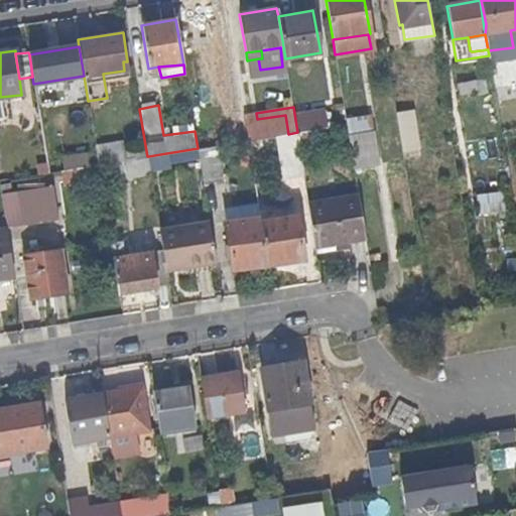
[(325,109),(297,113),(299,129),(327,125),(325,109)]
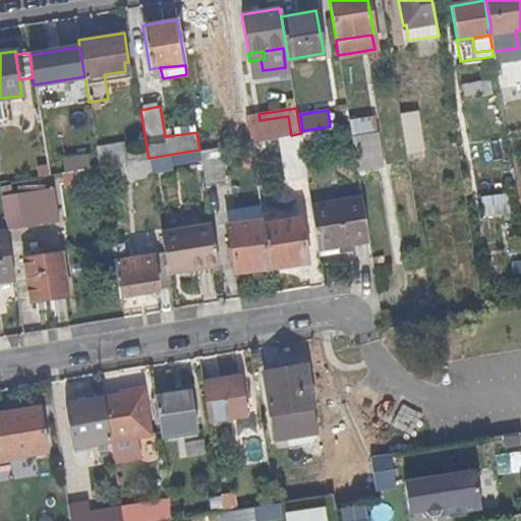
[(422,148),(416,110),(399,112),(405,151),(422,148)]
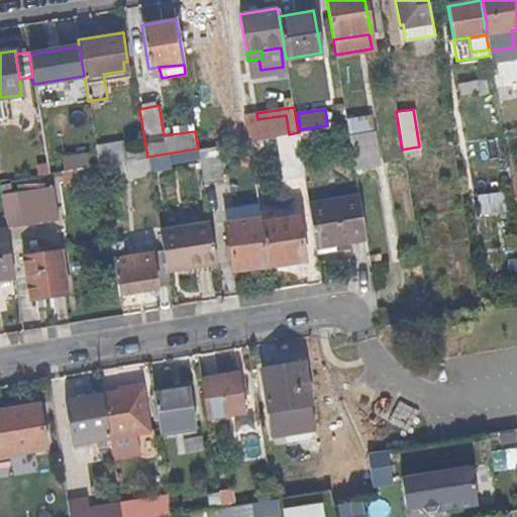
[(260,138),(257,119),(256,113),(244,115),(248,140),(260,138)]
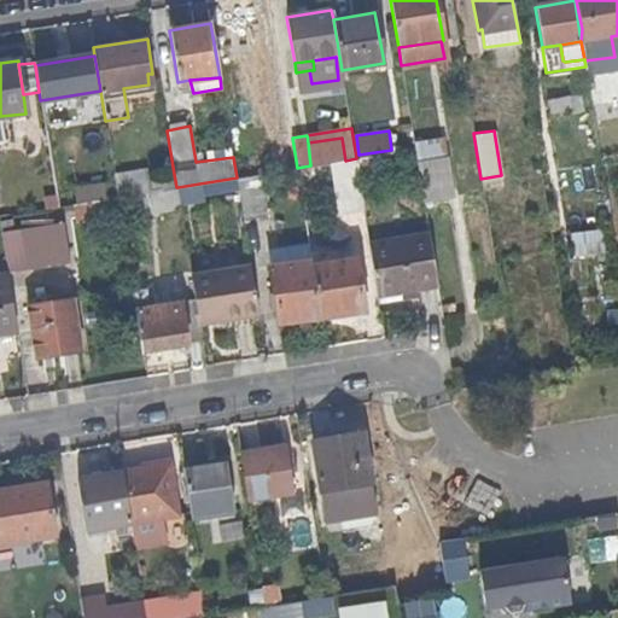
[(345,161),(342,138),(308,143),(310,165),(345,161)]
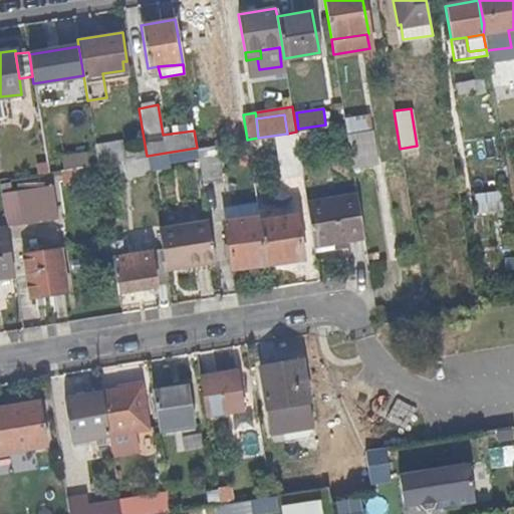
[(387,164),(381,126),(346,133),(352,169),(387,164)]
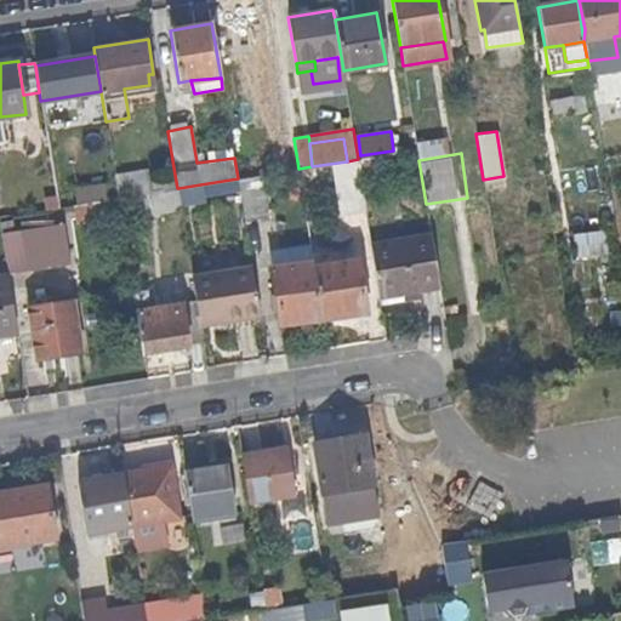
[(369,224),(358,159),(347,161),(312,166),(298,169),(302,191),(334,186),(341,228),(369,224)]
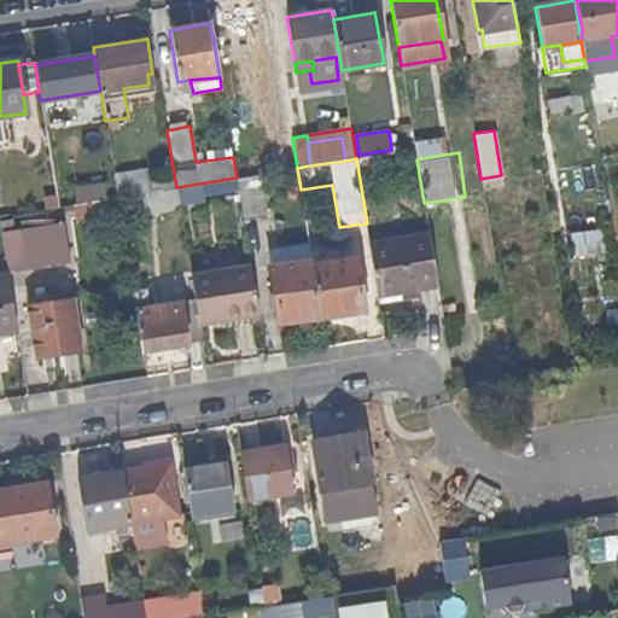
[(176,187),(174,174),(147,178),(146,169),(114,174),(117,197),(149,192),(176,187)]
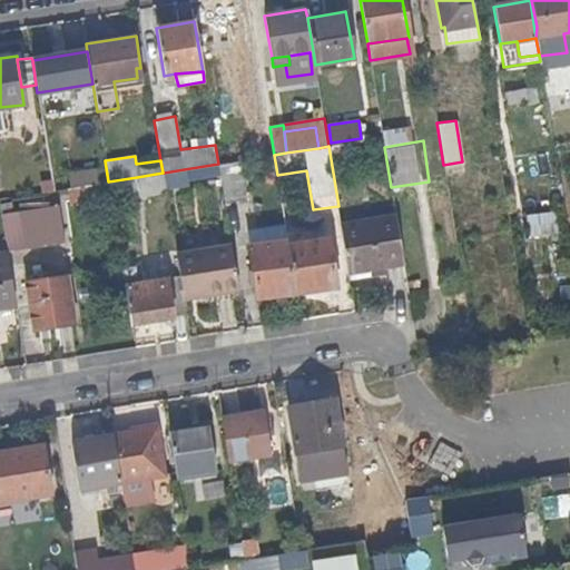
[(246,198),(238,160),(218,164),(219,175),(224,202),(246,198)]
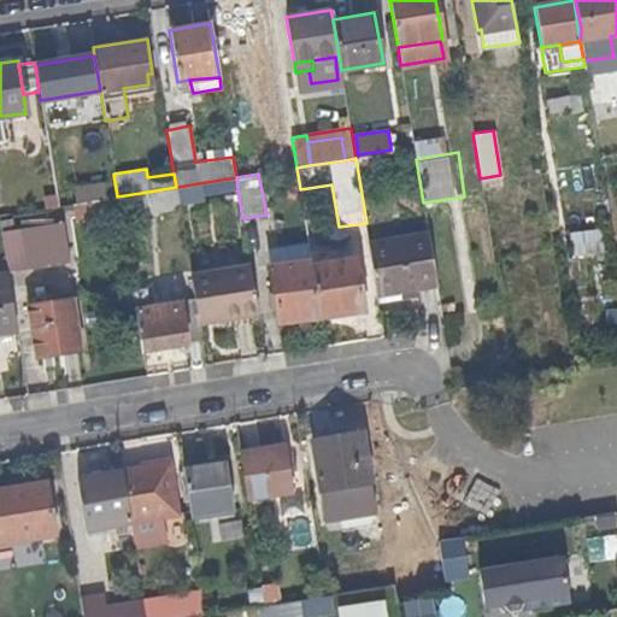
[(238,189),(236,177),(199,183),(200,195),(238,189)]
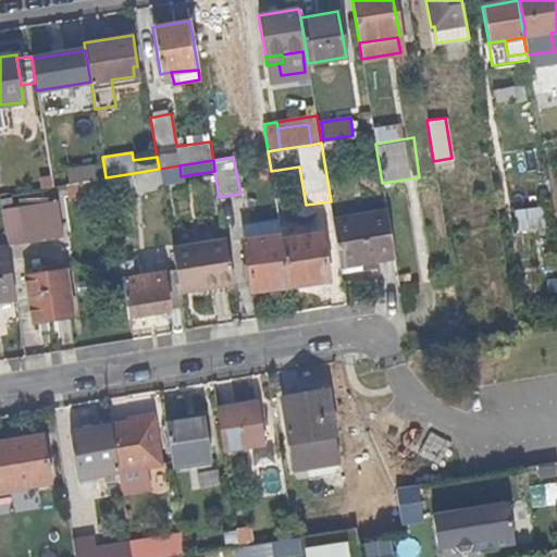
[(93,180),(89,164),(71,168),(73,177),(66,178),(67,183),(93,180)]
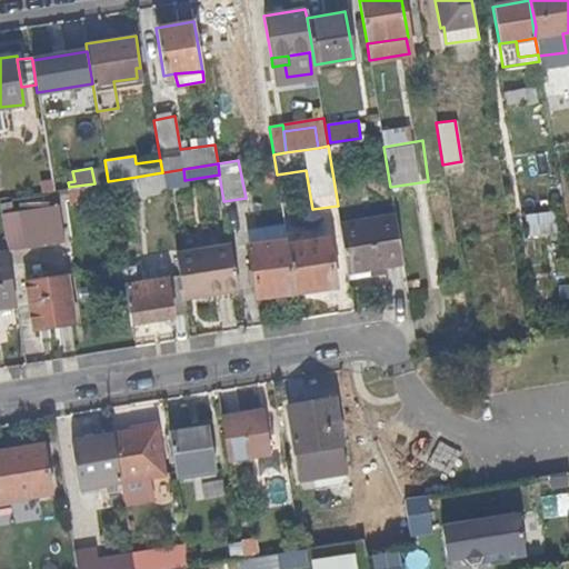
[(185,180),(183,169),(163,172),(165,187),(186,185),(185,180)]
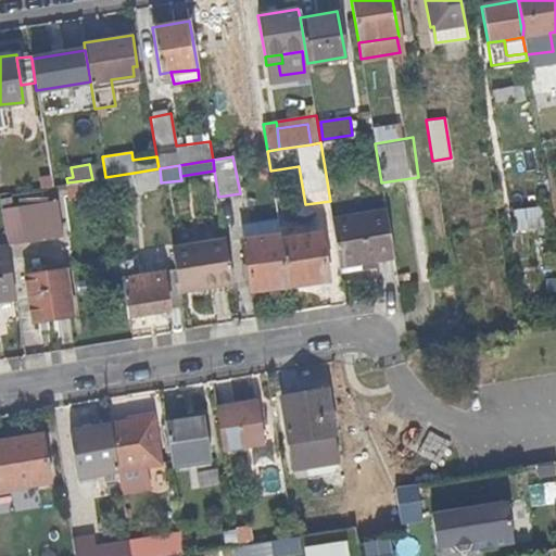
[(161,182),(160,168),(159,168),(134,173),(136,187),(137,191),(162,187),(161,182)]
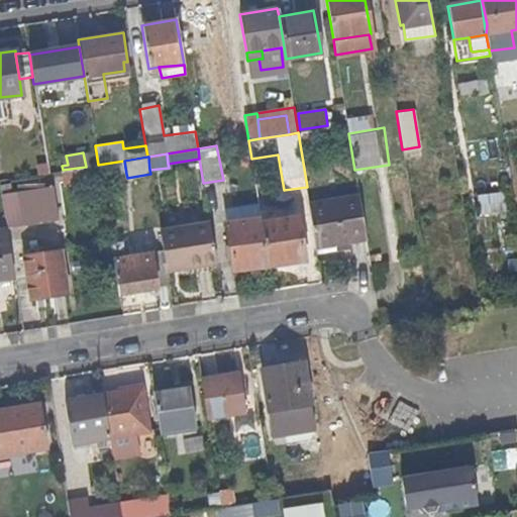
[(126,174),(124,161),(98,165),(100,178),(126,174)]
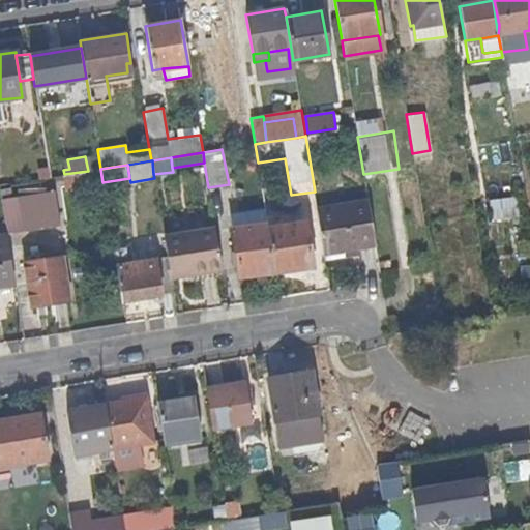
[(59,223),(54,190),(10,197),(9,188),(0,188),(0,196),(6,232),(59,223)]
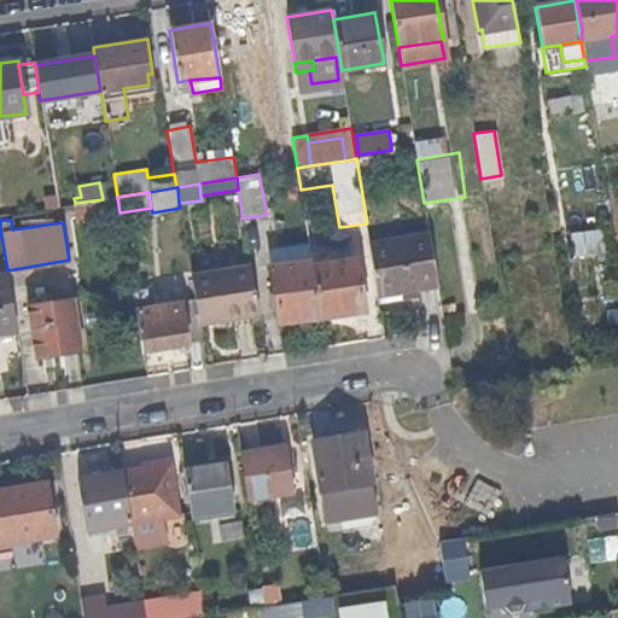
[(605,251),(602,228),(571,233),(575,256),(605,251)]
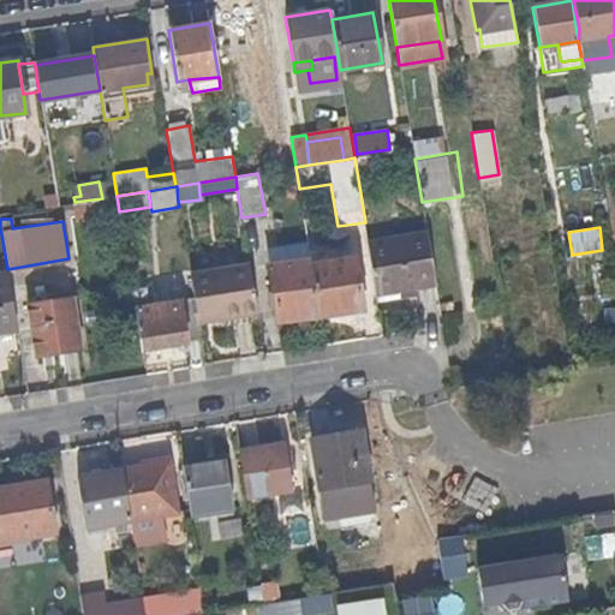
[(435,286),(427,234),(369,245),(377,294),(435,286)]
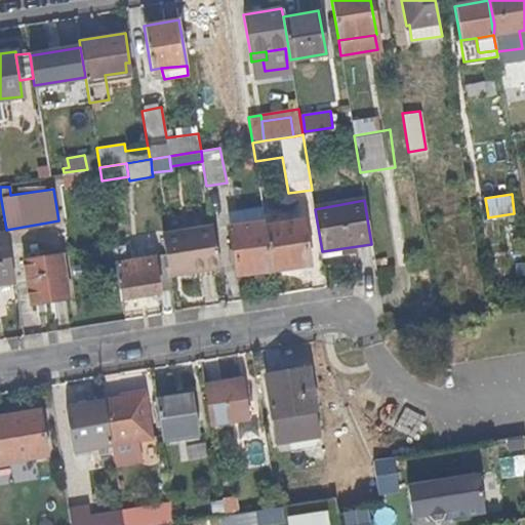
[(311,263),(304,219),(266,226),(273,269),(311,263)]
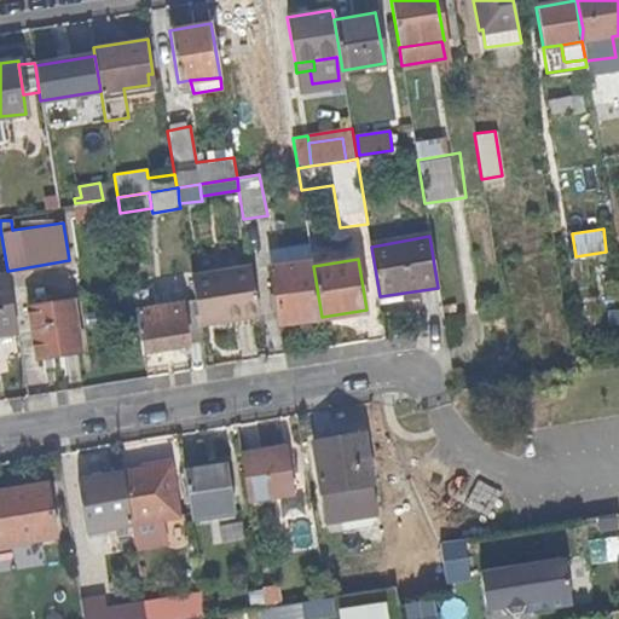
[(313,266),(313,262),(272,270),(282,324),(322,317),(313,266)]
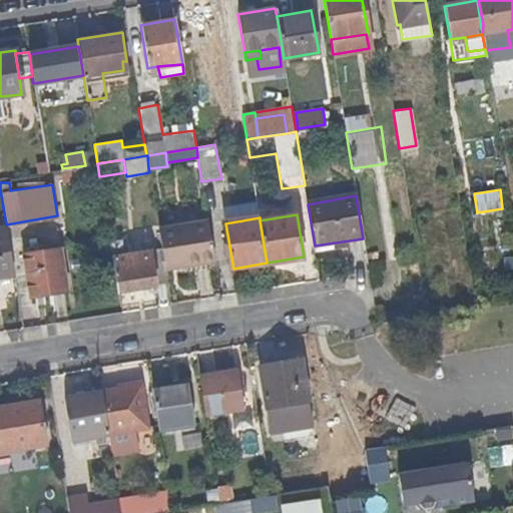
[(215,264),(208,222),(159,229),(162,248),(165,271),(188,267),(215,264)]
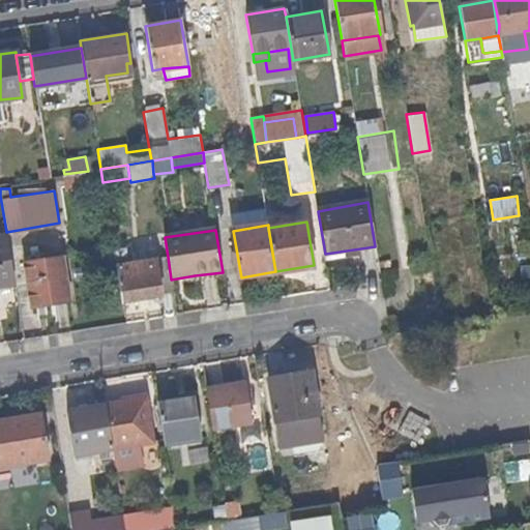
[(0,286),(15,284),(6,236),(0,236),(0,286)]
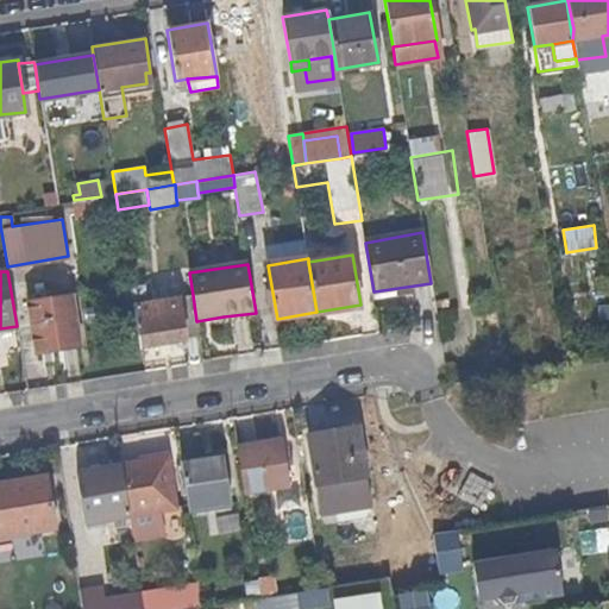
[(80,346),(70,295),(45,300),(37,301),(37,293),(25,295),(32,332),(36,353),(80,346)]
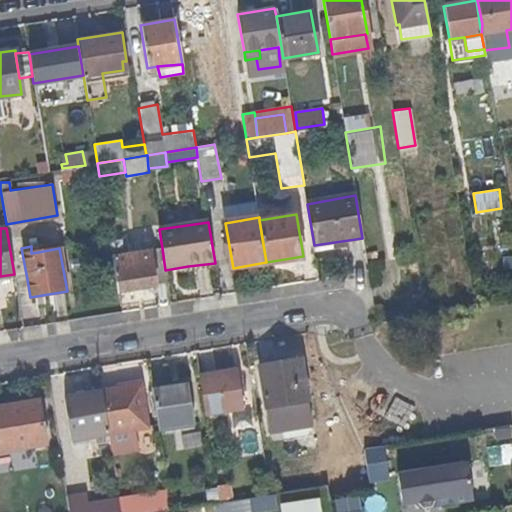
[(165,270),(162,248),(147,250),(153,287),(168,285),(165,270)]
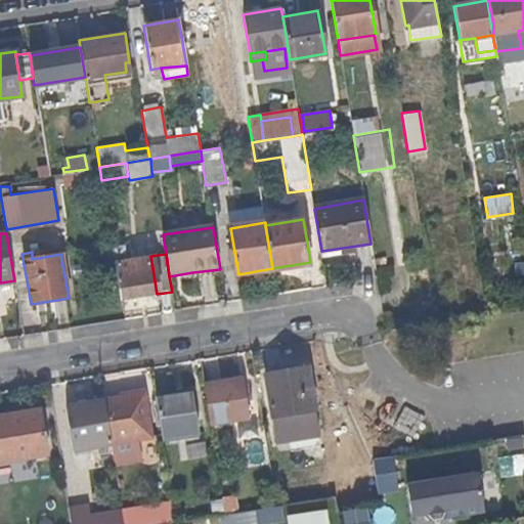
[(157,294),(150,256),(115,262),(121,299),(157,294)]
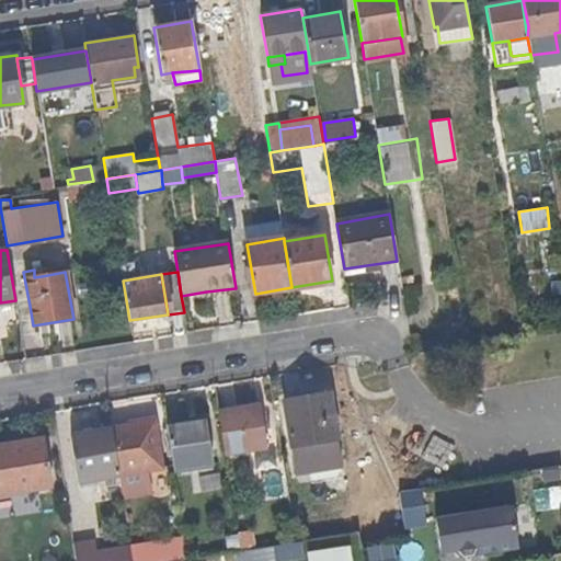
[(237,295),(236,288),(206,292),(207,298),(237,295)]
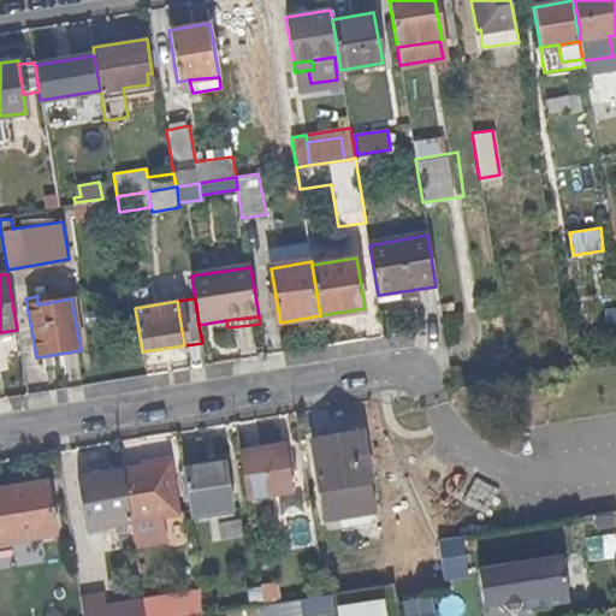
[(371,481),(363,433),(312,440),(320,490),(371,481)]
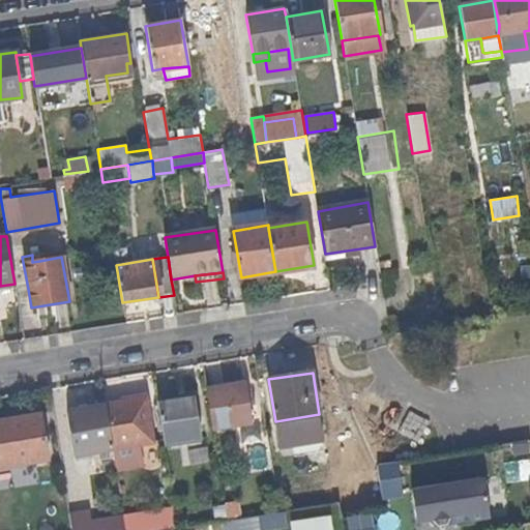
[(254,422),(247,382),(208,388),(214,428),(254,422)]
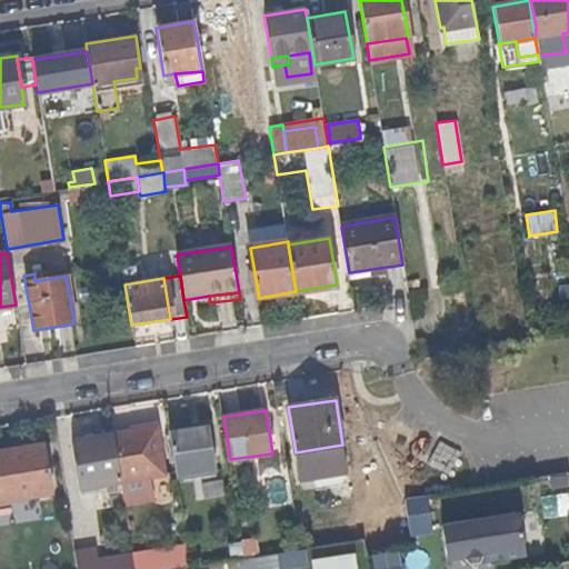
[(216,470),(209,426),(171,430),(178,476),(216,470)]
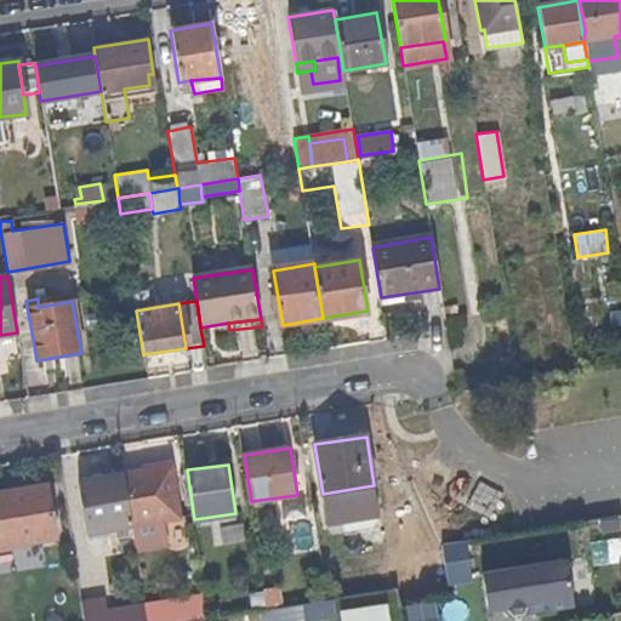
[(171,476),(170,468),(144,473),(146,479),(171,476)]
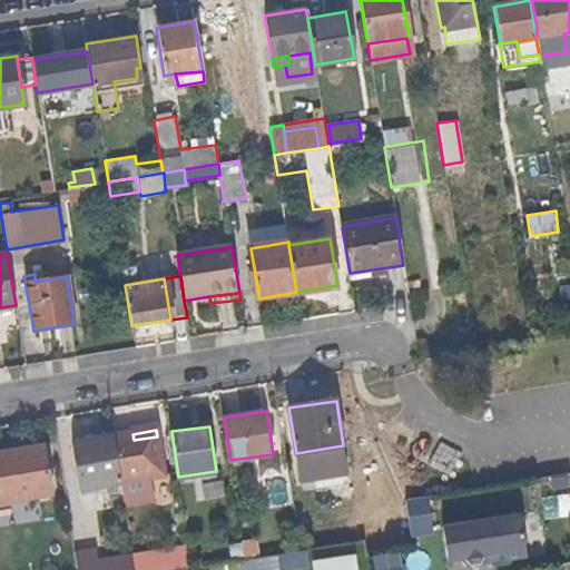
[(164,477),(157,436),(134,440),(133,434),(112,436),(120,484),(164,477)]
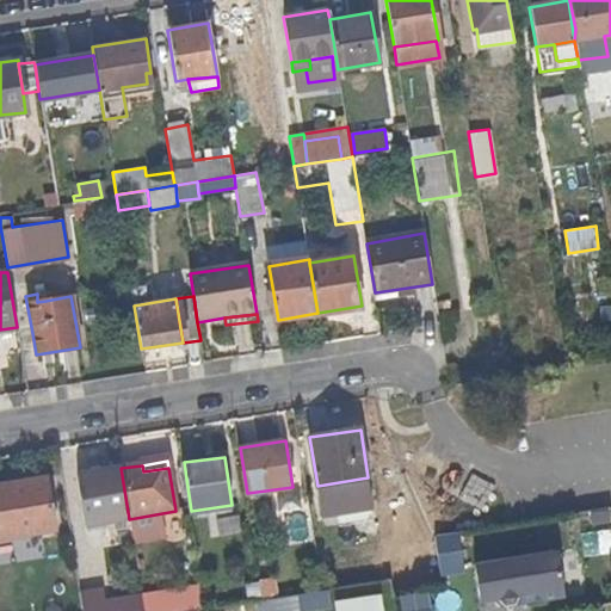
[(129,519),(121,468),(76,475),(84,526),(129,519)]
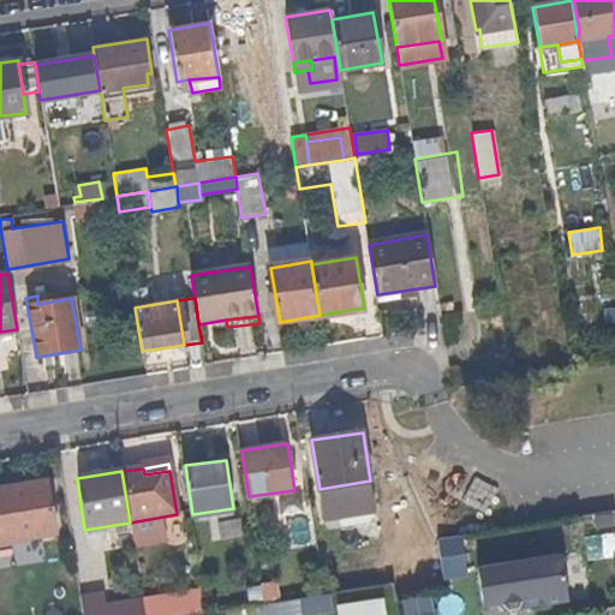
[(0,544),(55,537),(47,479),(0,487),(0,544)]
